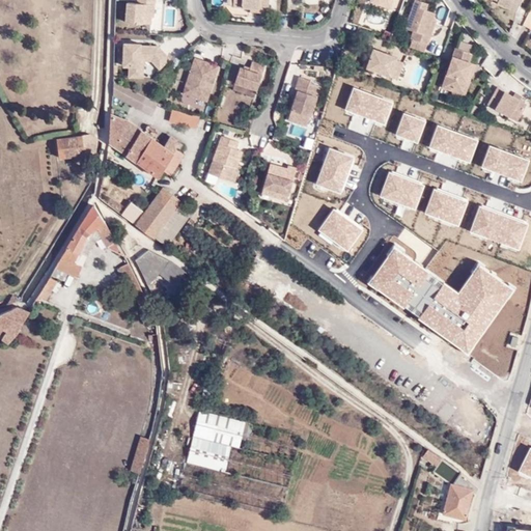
[(119,25),(145,26),(147,6),(151,6),(151,0),(131,0),(131,4),(120,3),(119,25)]
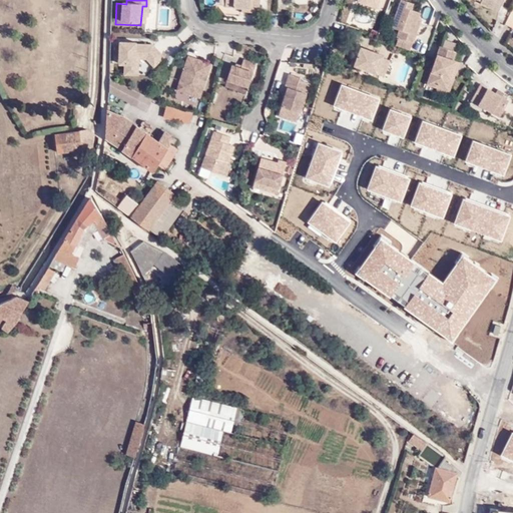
[(238,14),(255,16),(257,0),(221,0),(221,9),(230,11),(231,9),(238,9),(238,14)]
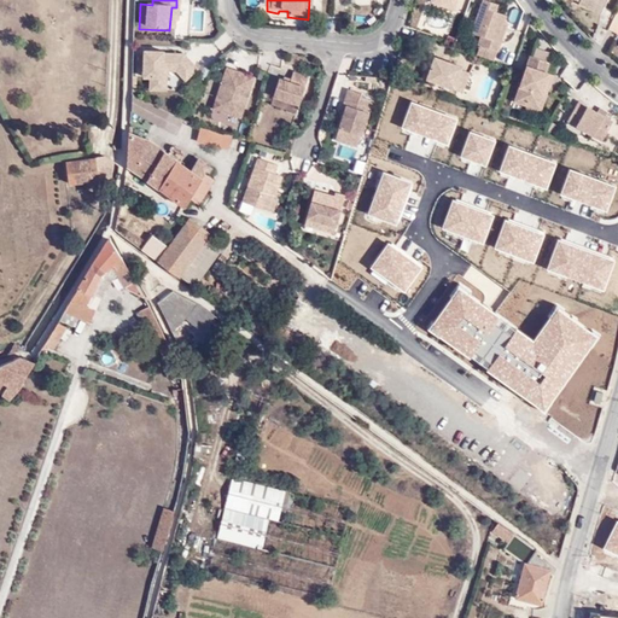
[(452,13),(453,7),(433,0),(427,0),(426,5),(452,13)]
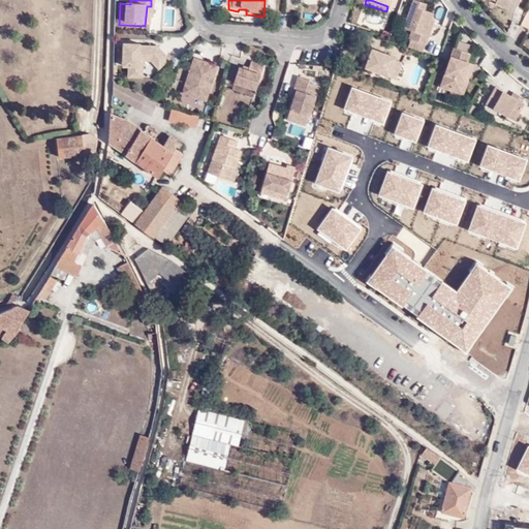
[(408,35),(407,40),(425,47),(434,21),(430,20),(432,14),(423,11),(425,5),(410,0),(408,0),(399,31),(408,35)]
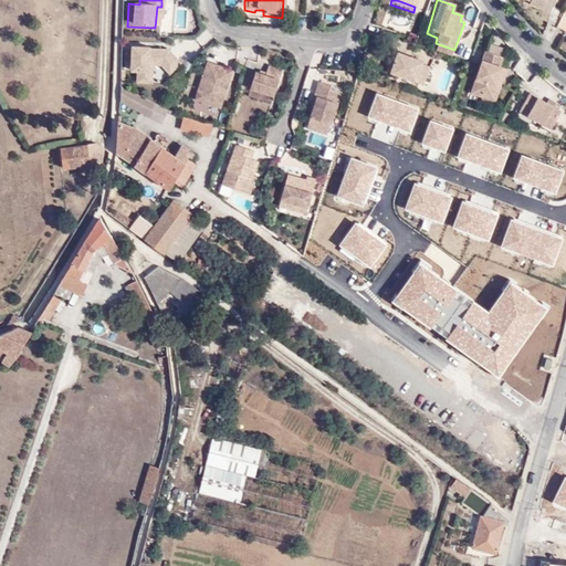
[(530,0),(528,3),(547,12),(553,0),(530,0)]
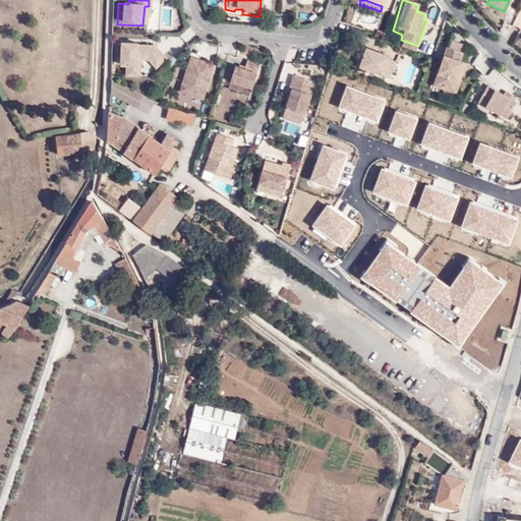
[(119,78),(135,78),(136,62),(146,61),(153,69),(163,58),(152,45),(115,43),(114,67),(119,67),(119,78)]
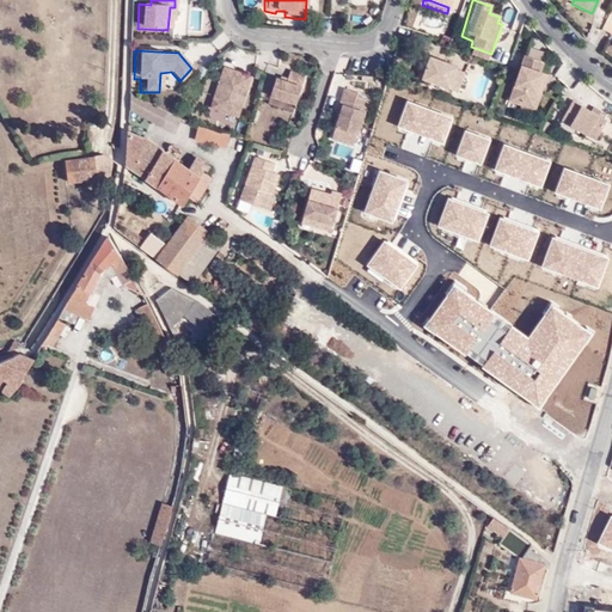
[(507,97),(528,104),(536,80),(543,83),(545,73),(538,69),(540,59),(521,54),(507,97)]
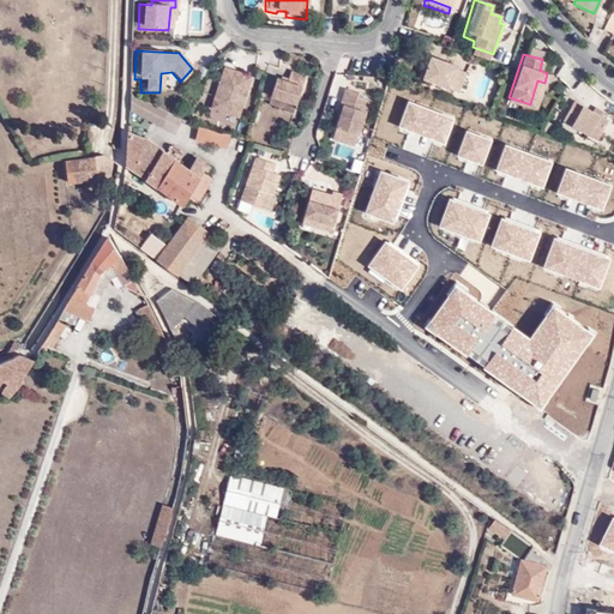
[(415,79),(420,82),(429,56),(425,55),(415,79)]
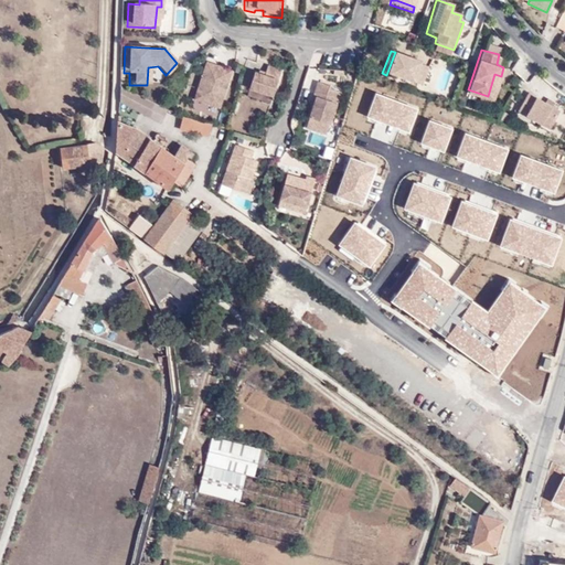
[(395,52),(386,75),(417,85),(425,67),(419,65),(420,61),(395,52)]
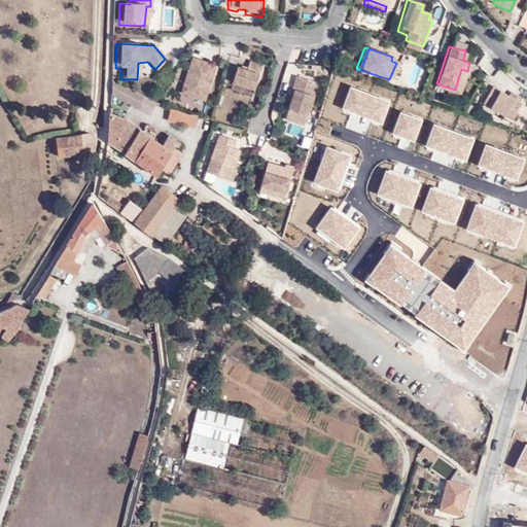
[(179,94),(203,101),(213,66),(188,58),(179,94)]
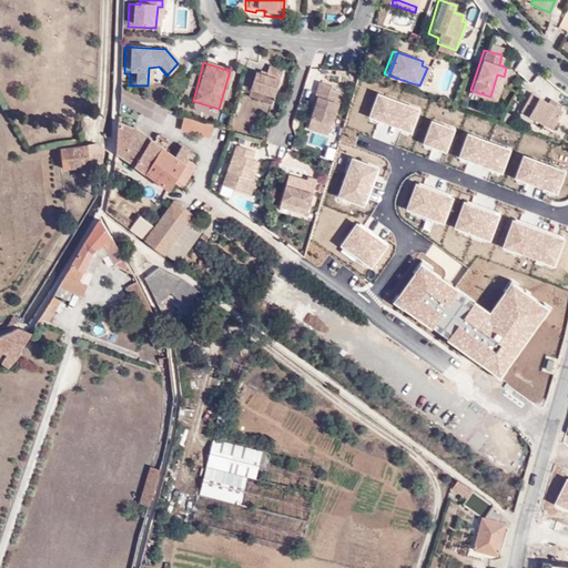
[(247,91),(272,98),(281,70),(266,66),(263,74),(253,71),(247,91)]
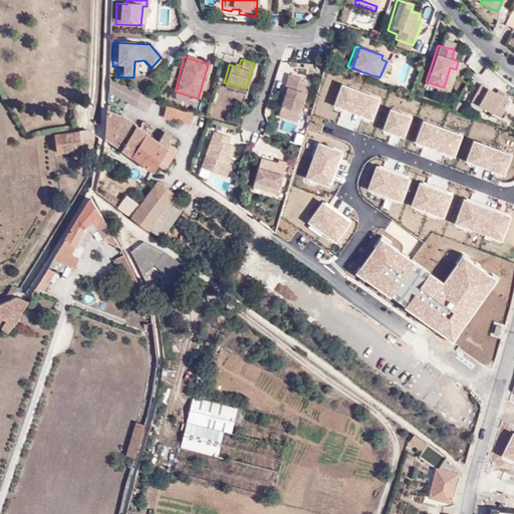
[(450,67),(444,87),(449,89),(456,69),(450,67)]
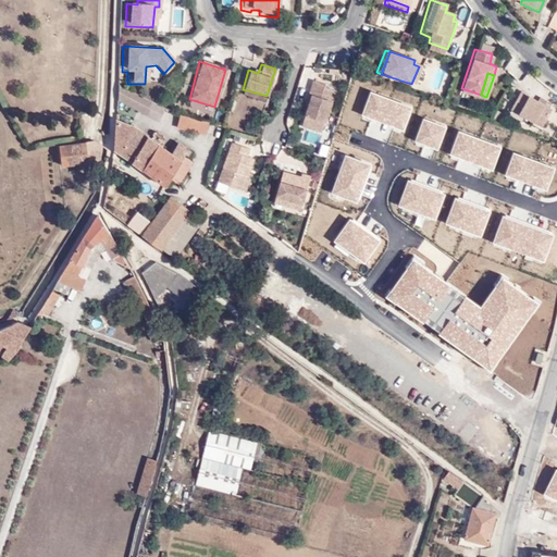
[(309,124),(322,84),(308,79),(304,95),(308,96),(300,121),(309,124)]
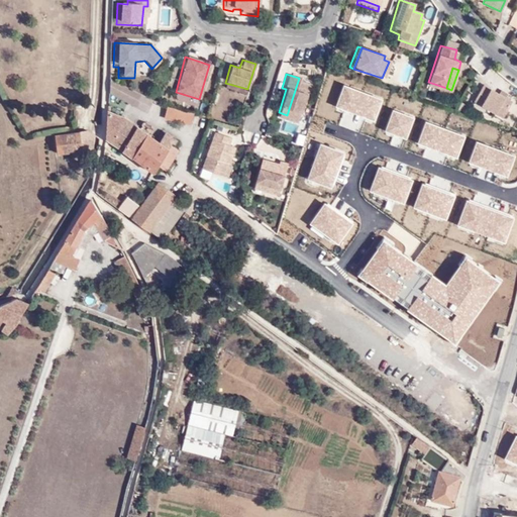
[(287,115),(295,118),(304,90),(306,84),(300,82),(300,79),(299,78),(287,115)]
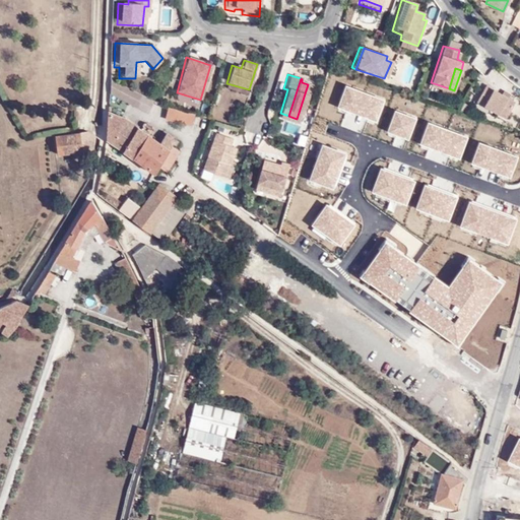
[(297,119),(300,120),(312,85),(308,84),(306,90),(297,119)]
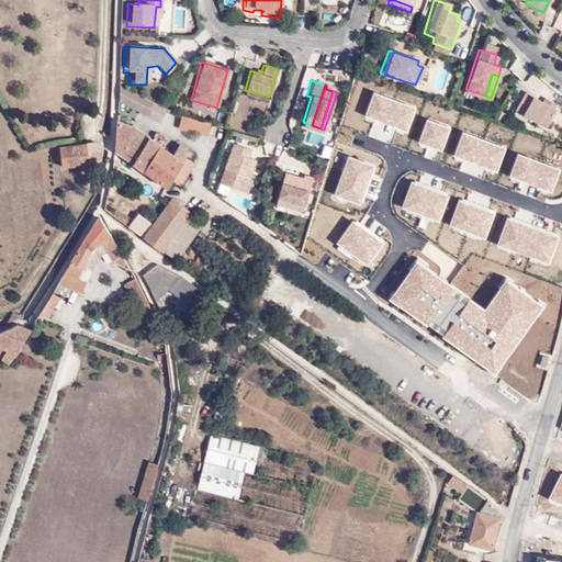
[(548,105),(539,101),(523,92),(512,111),(544,130),(555,110),(548,105)]
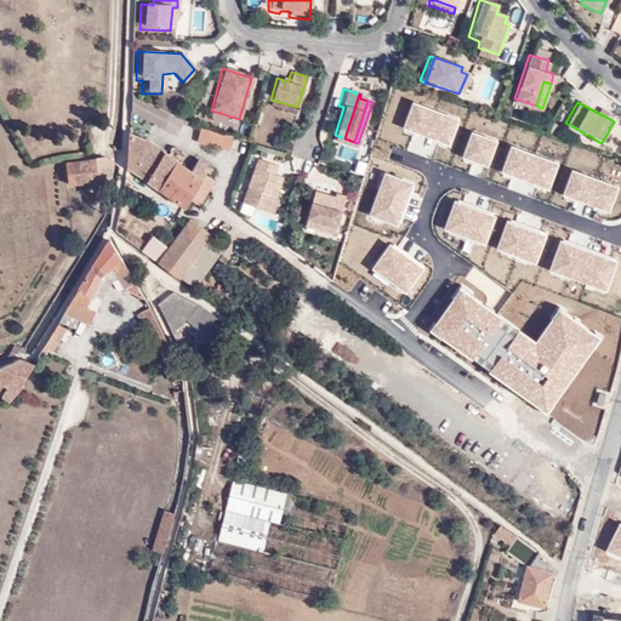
[(460,120),(414,103),(404,127),(417,132),(432,138),(450,146),(460,120)]
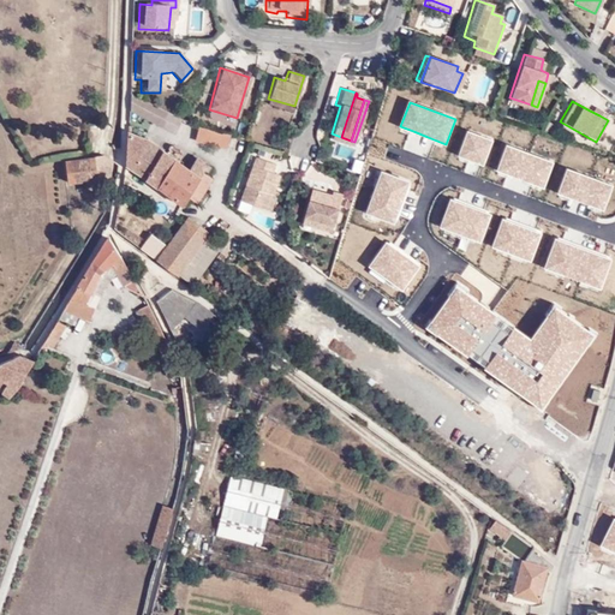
[(593,106),(590,111),(599,115),(602,111),(593,106)]
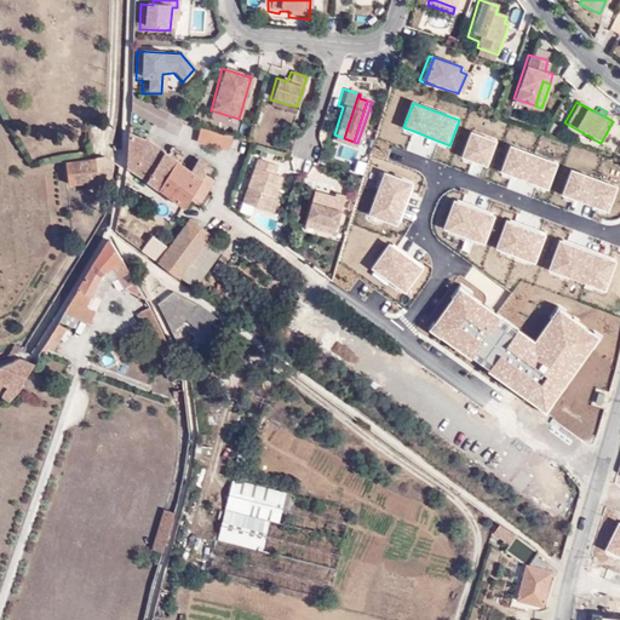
[(132,130),(130,165),(158,184),(174,156),(153,143),(132,130)]
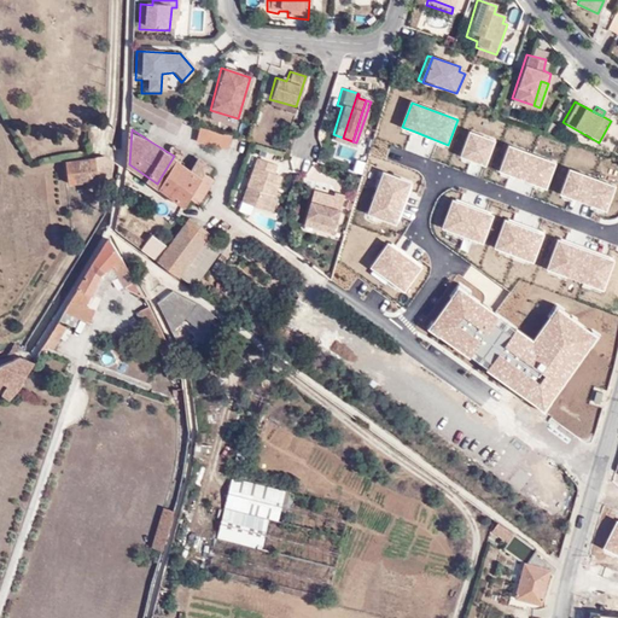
[(227,138),(196,130),(193,145),(223,152),(227,138)]
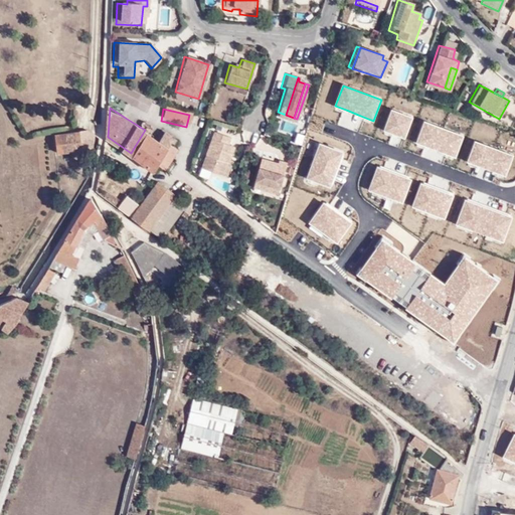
[(414,118),(392,110),(385,131),(393,134),(406,139),(414,118)]
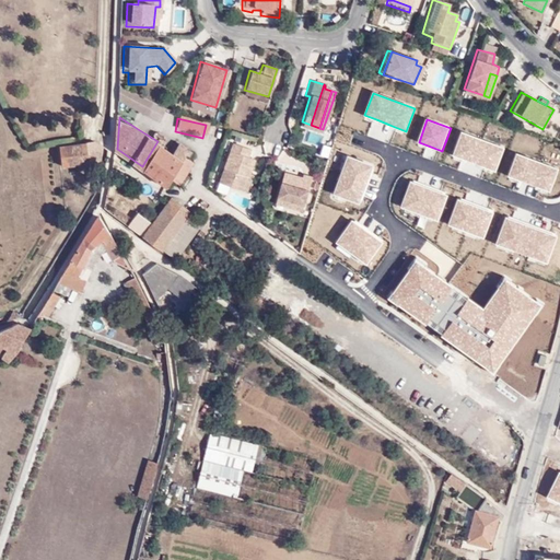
[(300,128),(308,131),(311,125),(302,121),(300,128)]
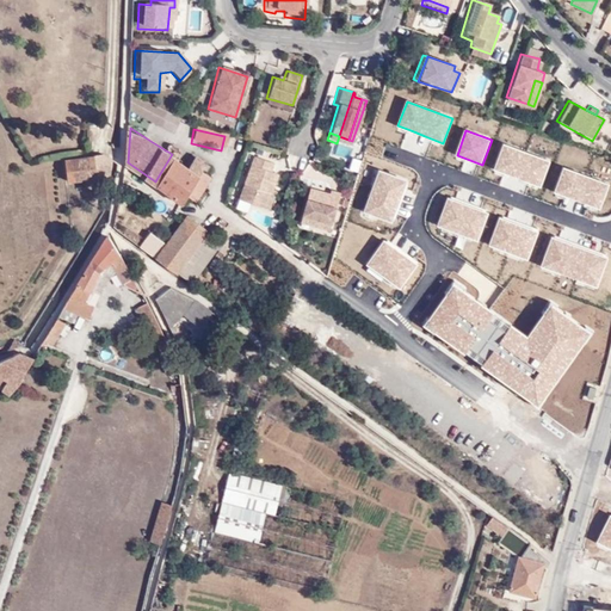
[(337,143),(347,147),(349,140),(339,136),(337,143)]
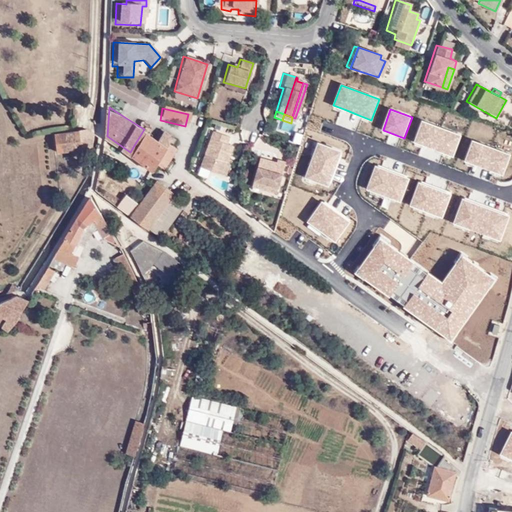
[(462,136),(425,121),(416,142),(424,145),(443,152),(454,156),(462,136)]
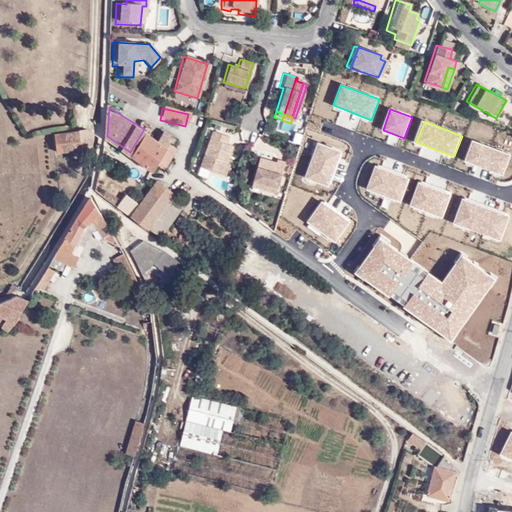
[(161,126),(155,136),(159,138),(165,129),(161,126)]
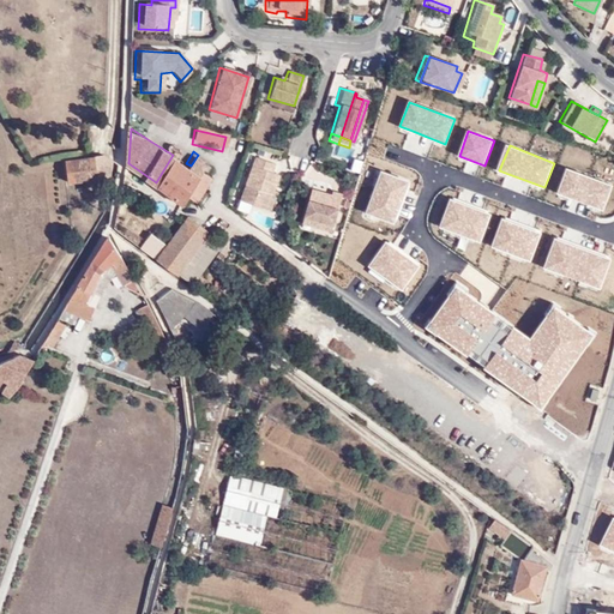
[(173,155),(156,182),(185,203),(190,194),(200,199),(216,175),(211,172),(206,168),(210,162),(198,155),(191,166),(186,163),(173,155)]
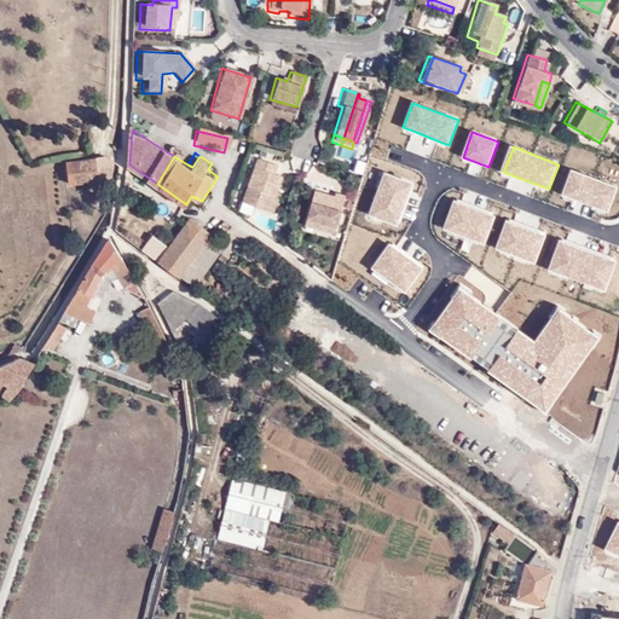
[(273,165),(253,158),(238,201),(268,210),(273,195),(271,195),(278,175),(271,173),(273,165)]
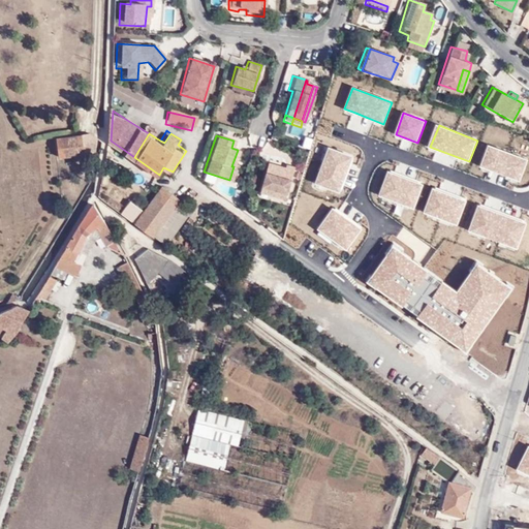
[(80,158),(80,141),(53,142),(54,159),(80,158)]
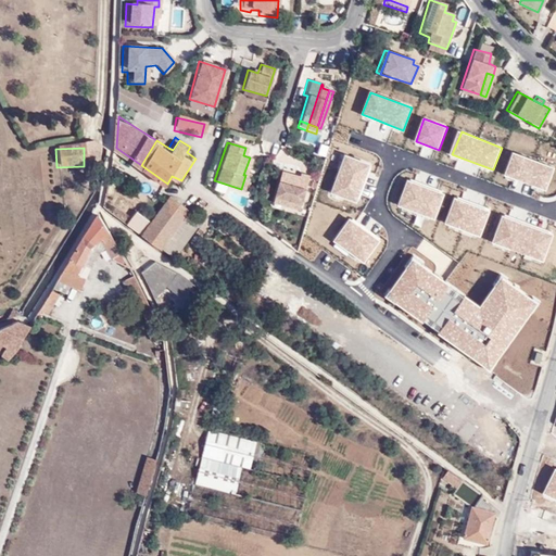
[(92,154),(91,151),(86,148),(84,148),(84,166),(92,166),(92,154)]
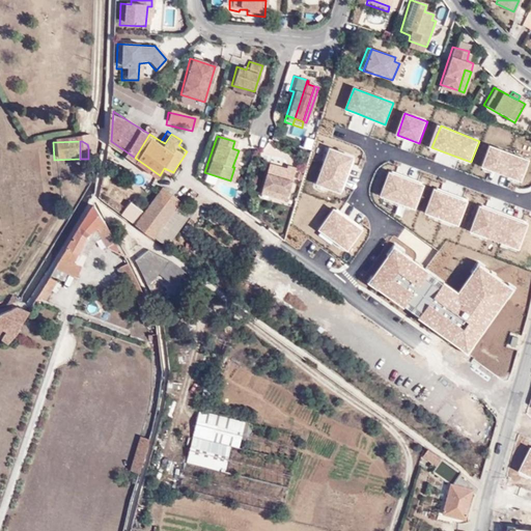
[(530,161),(491,146),(482,167),(495,172),(513,179),(521,183),(530,161)]
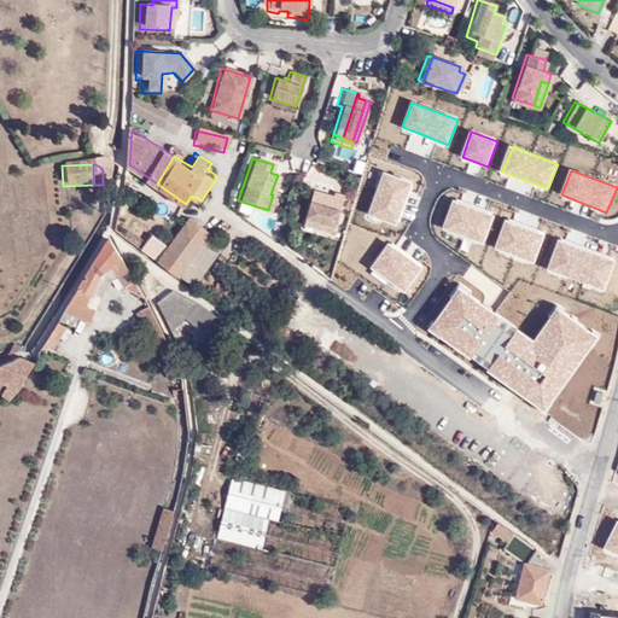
[(383,173),(367,213),(396,225),(400,215),(408,194),(413,185),(383,173)]
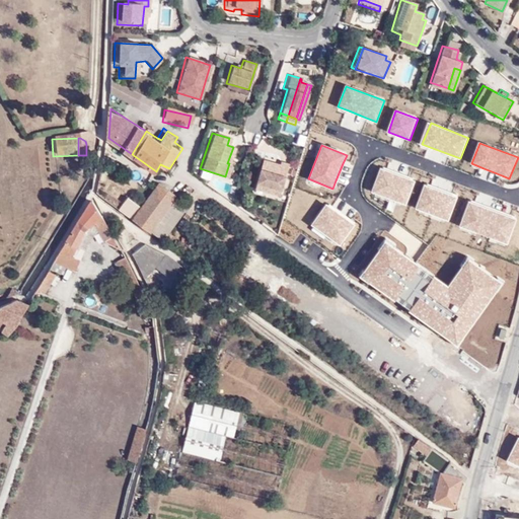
[(266,188),(274,164),(260,159),(251,183),(256,184),(266,188)]
